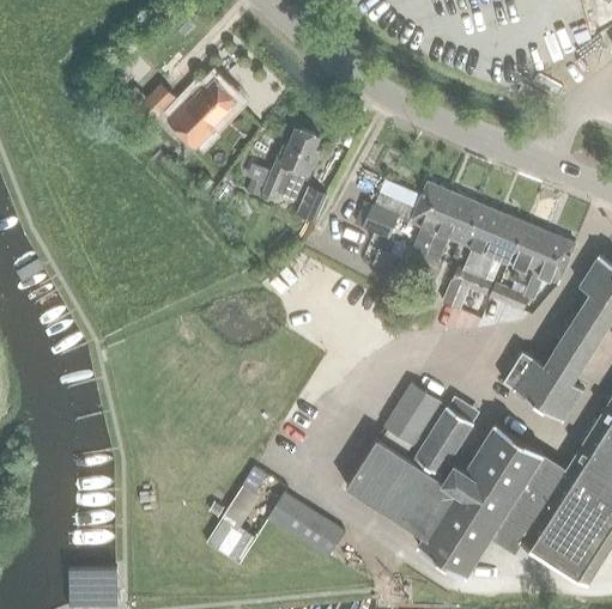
[(119,73),(111,65),(100,75),(107,84),(119,73)]
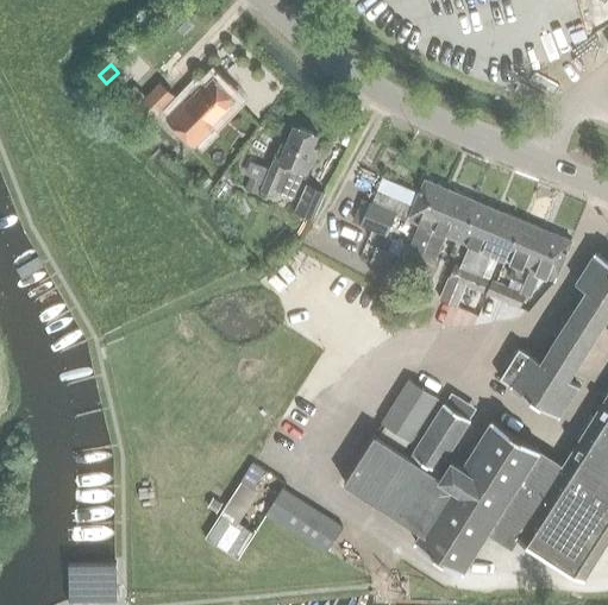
[(190,149),(210,130),(206,127),(232,102),(211,81),(202,89),(200,88),(182,105),(183,106),(165,123),(190,149)]
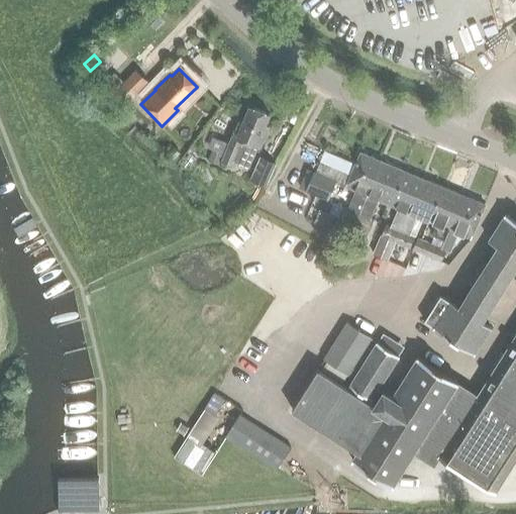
[(122,105),(143,83),(132,73),(111,94),(122,105)]
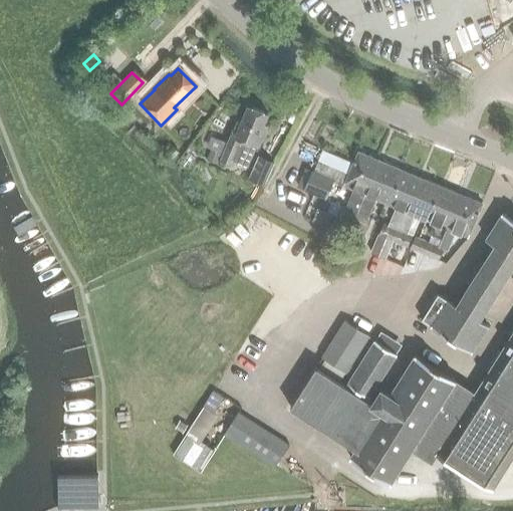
[(266,116),(247,107),(235,137),(232,136),(221,163),(230,167),(231,164),(246,170),(254,151),(256,152),(266,126),(263,125),(266,116)]
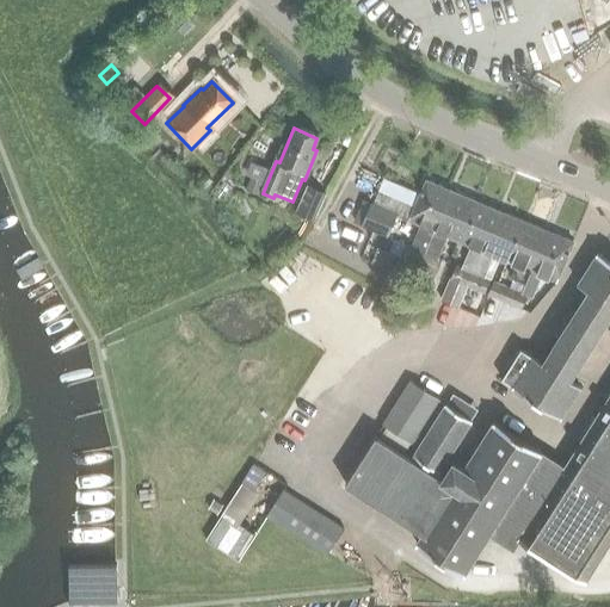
[(211,185),(203,177),(192,187),(199,194),(211,185)]
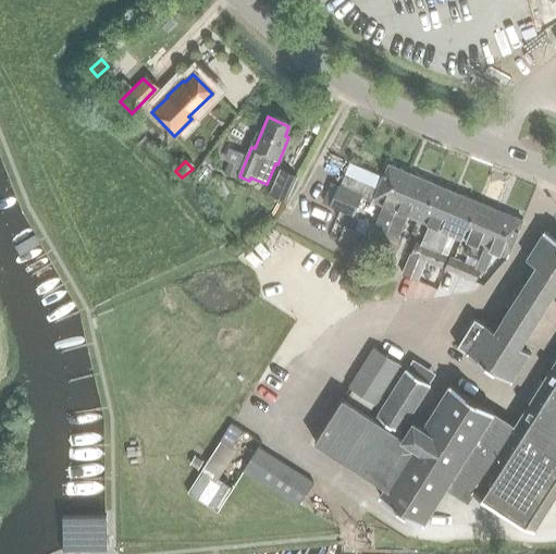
[(409,176),(386,168),(373,204),(383,208),(377,226),(373,225),(368,239),(353,233),(346,248),(377,260),(409,176)]
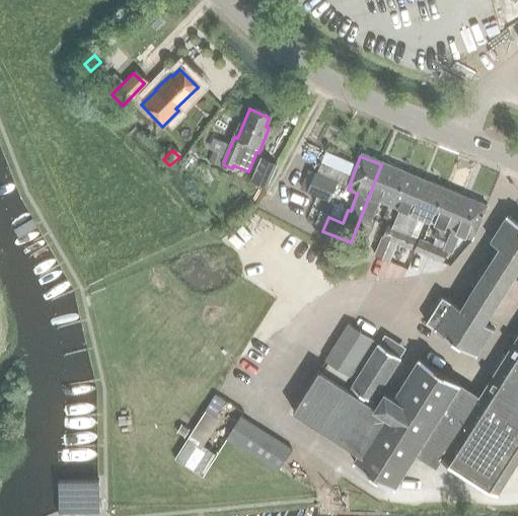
[(276,168),(261,162),(252,182),(268,189),(276,168)]
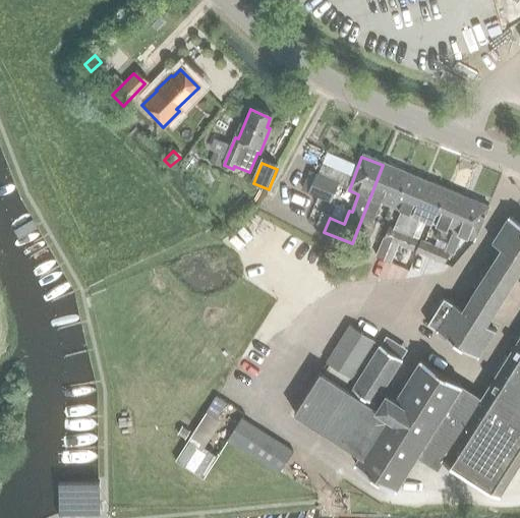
[(383,165),(352,243),(364,248),(374,221),(373,220),(380,204),(391,208),(404,174),(383,165)]
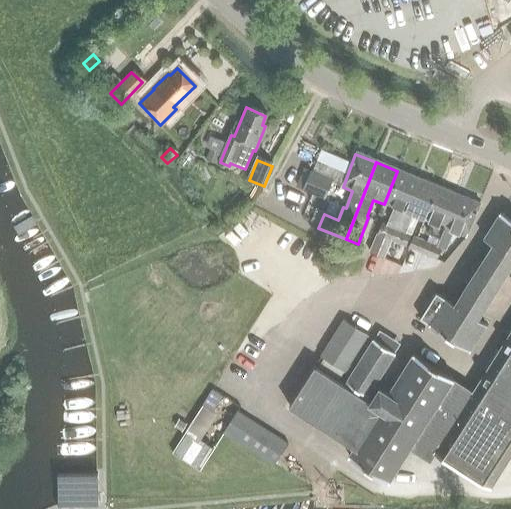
[(391,240),(416,179),(397,171),(384,204),(393,208),(387,224),(382,222),(371,251),(384,257),(391,240)]
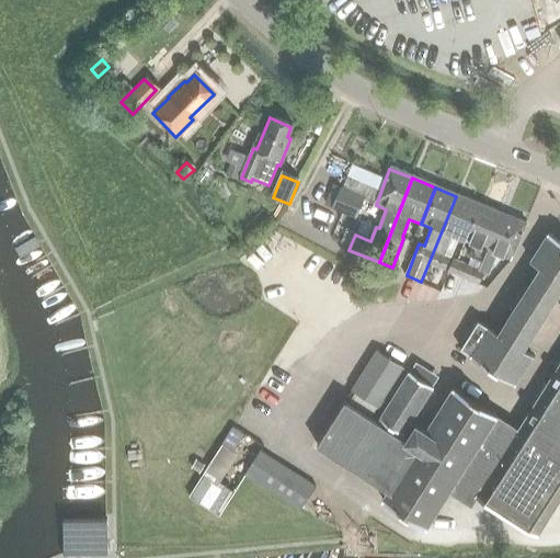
[(331,208),(355,218),(363,198),(339,189),(331,208)]
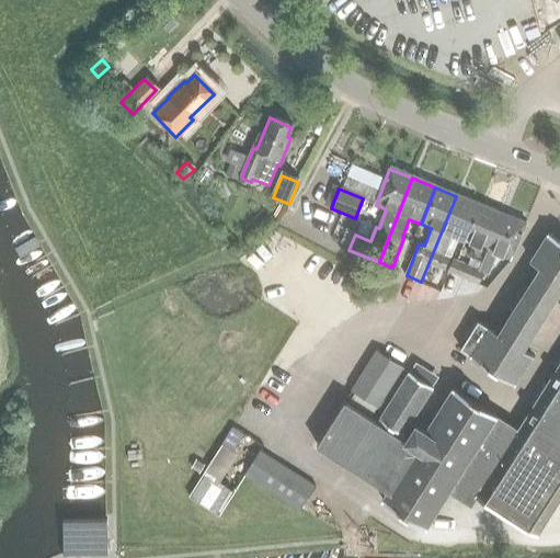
[(452,237),(466,242),(479,206),(456,196),(429,263),(443,270),(448,255),(445,254),(452,237)]
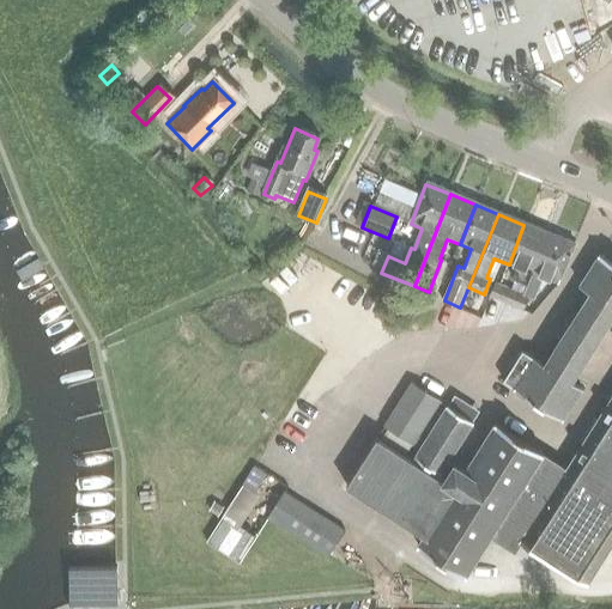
[(523,225),(509,265),(520,269),(515,281),(528,287),(549,236),(523,225)]
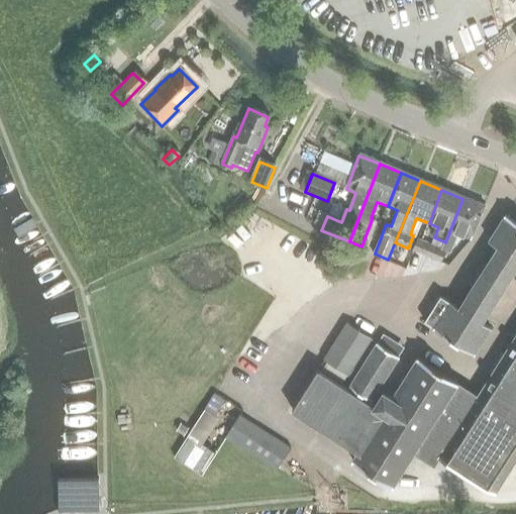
[(433,244),(428,255),(442,262),(445,253),(449,254),(456,235),(471,240),(484,207),(462,199),(445,242),(443,248),(433,244)]
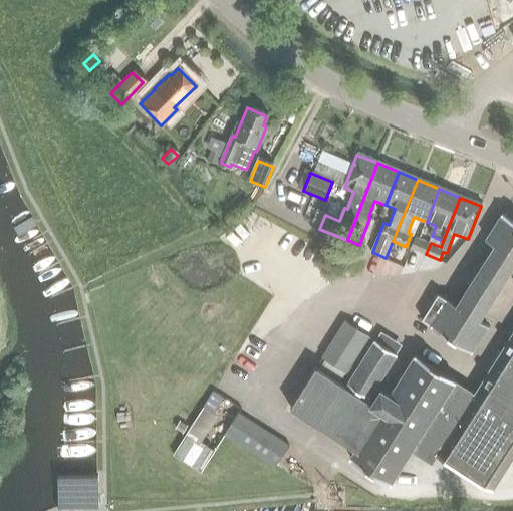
[(469,353),(485,328),(477,322),(512,265),(512,223),(501,215),(484,242),(493,248),(454,308),(436,297),(420,322),(469,353)]
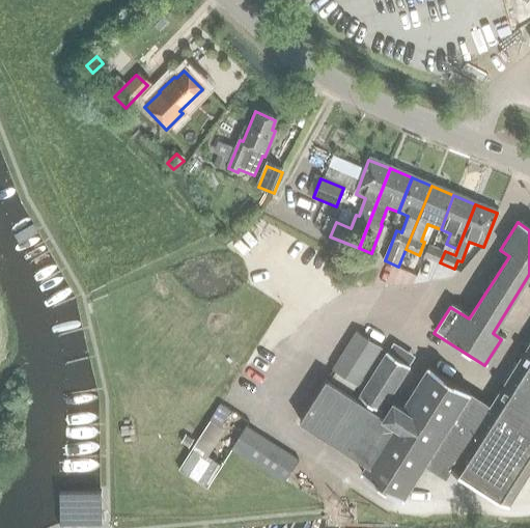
[(440,262),(445,251),(431,246),(426,257),(440,262)]
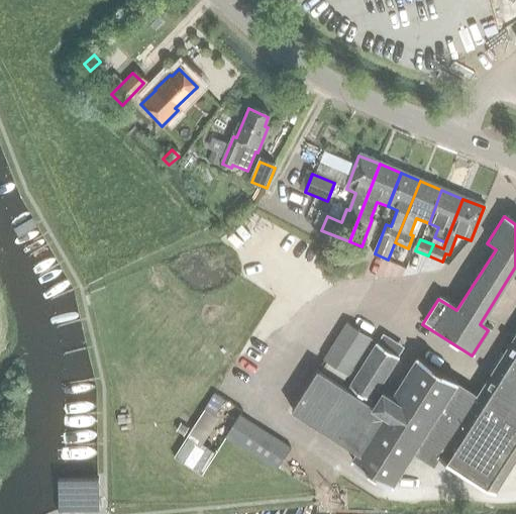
[(344,375),(368,340),(345,326),(322,361),(344,375)]
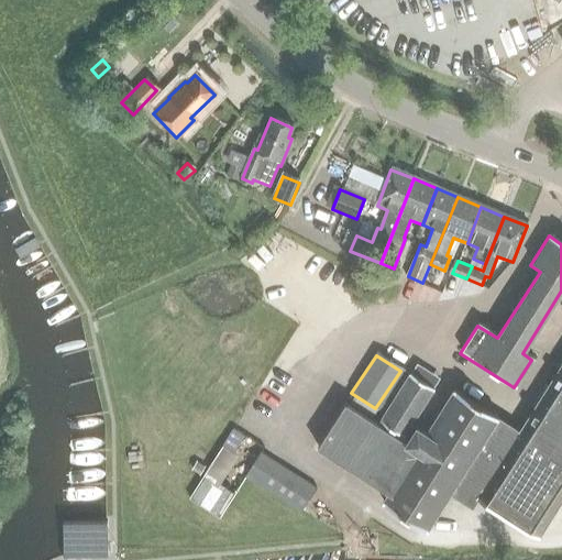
[(561,362),(515,435),(494,421),(495,419),(452,391),(425,435),(415,428),(404,445),(343,406),(316,449),(387,494),(382,502),(425,530),(448,494),(471,509),(476,501),(537,539),(561,498),(561,362)]
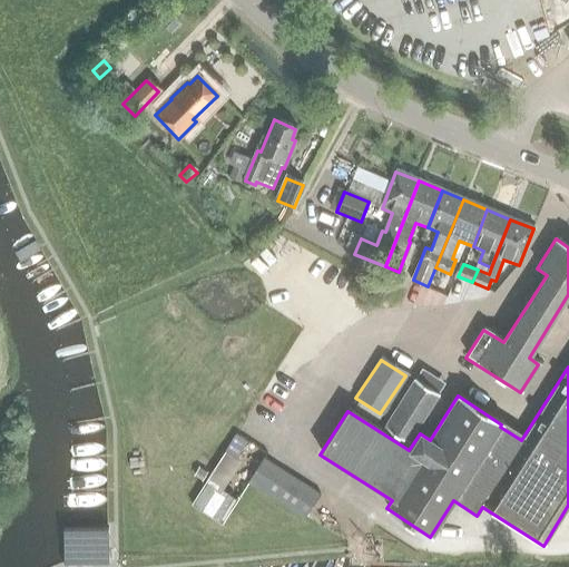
[(405,442),(437,396),(413,381),(383,428),(405,442)]
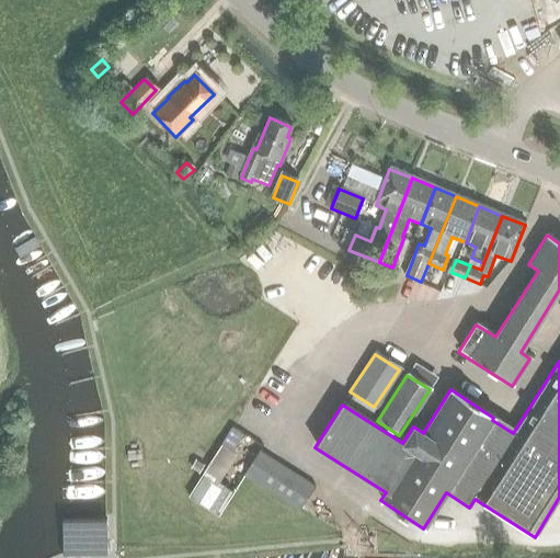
[(224,479),(247,431),(230,424),(208,471),(224,479)]
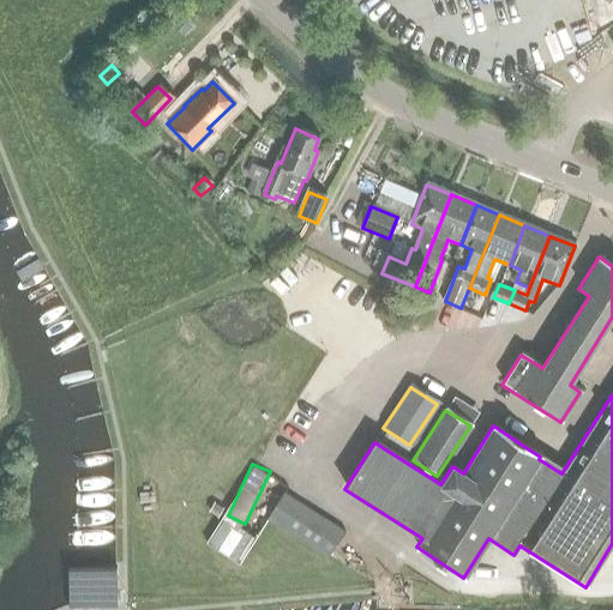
[(281,495),(265,520),(325,557),(341,532),(281,495)]
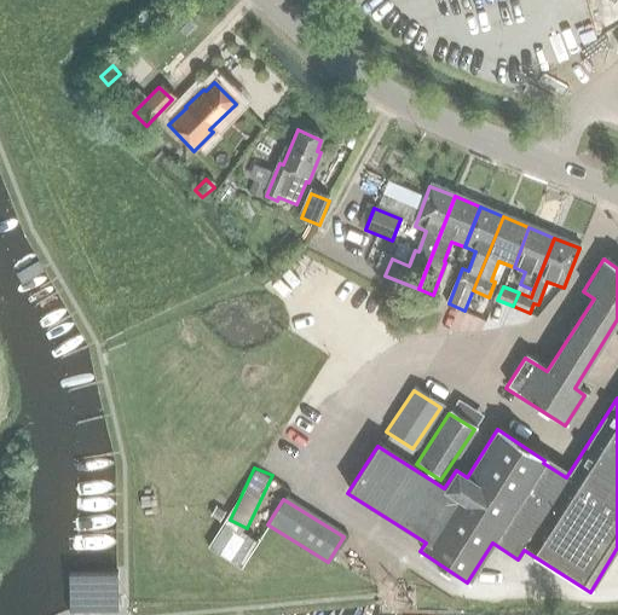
[(225,523),(211,543),(227,555),(242,534),(225,523)]
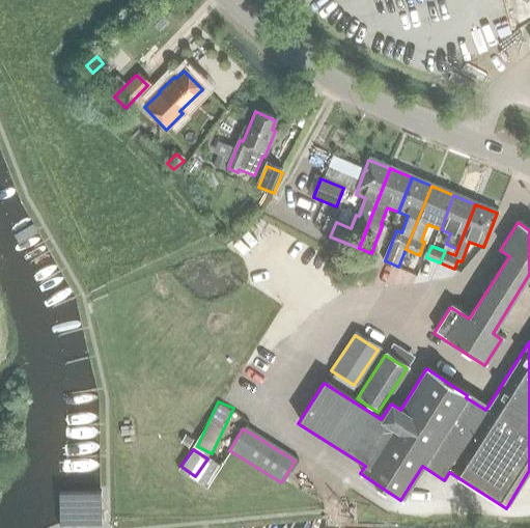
[(100,527),(100,495),(57,495),(58,527),(100,527)]
